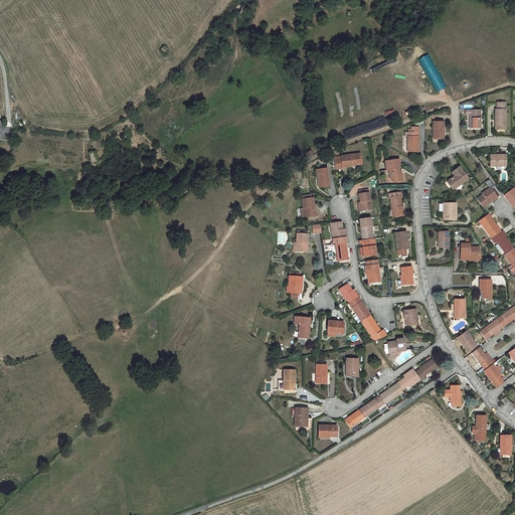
[(497,129),(505,129),(505,103),(497,103),(497,110),(495,110),(495,120),(497,120),(497,129)]
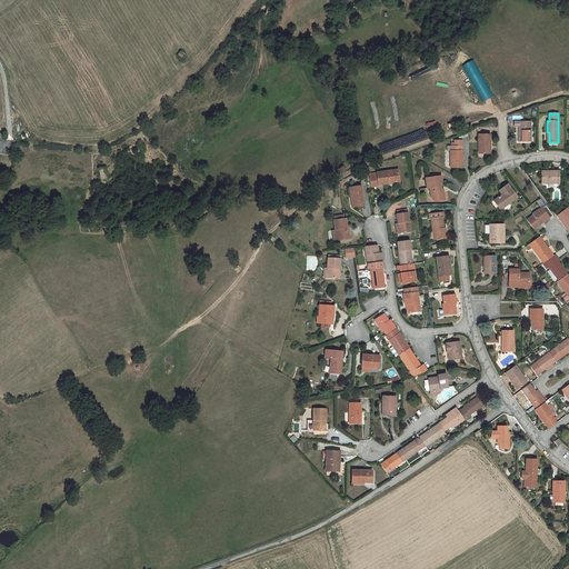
[(530,121),(515,121),(515,127),(519,127),(520,127),(520,142),(530,142),(530,121)]
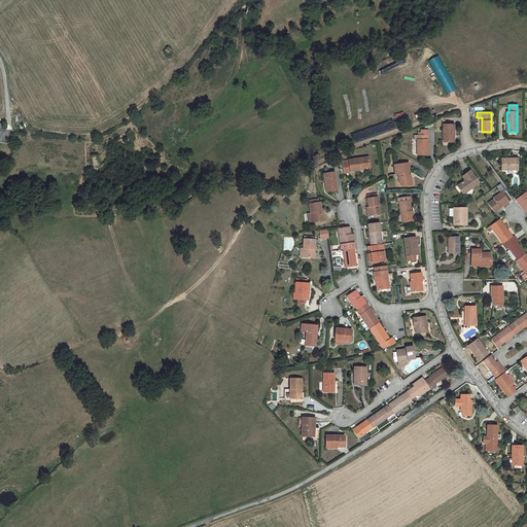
[(454,125),(444,125),(444,142),(454,142),(454,125)]
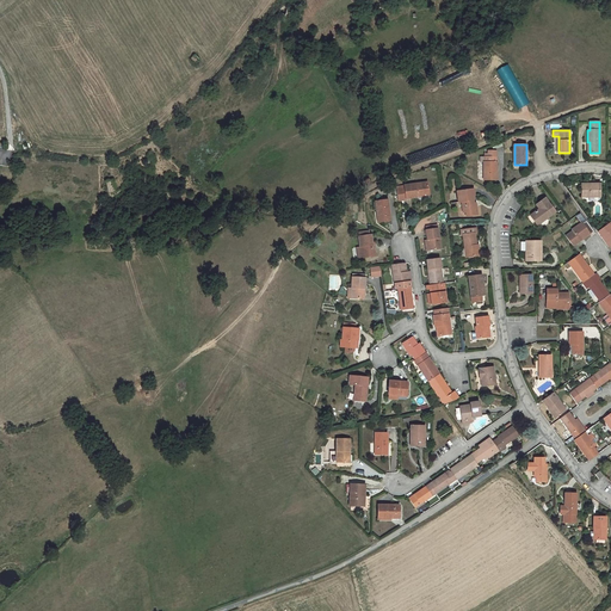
[(480,156),(480,162),(483,162),(497,162),(497,150),(488,150),(488,154),(488,156),(485,156),(480,156)]
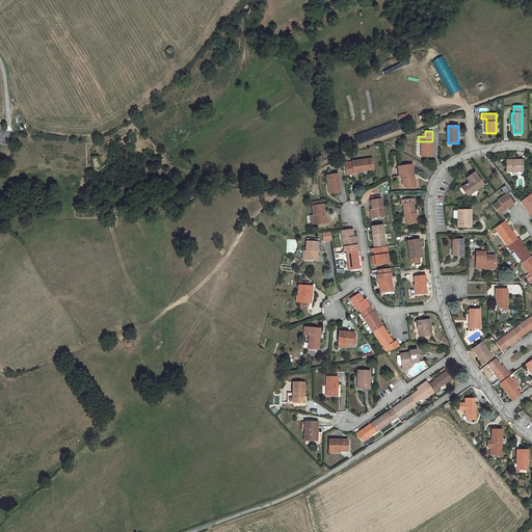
[(432,141),(421,141),(421,157),(432,157),(432,141)]
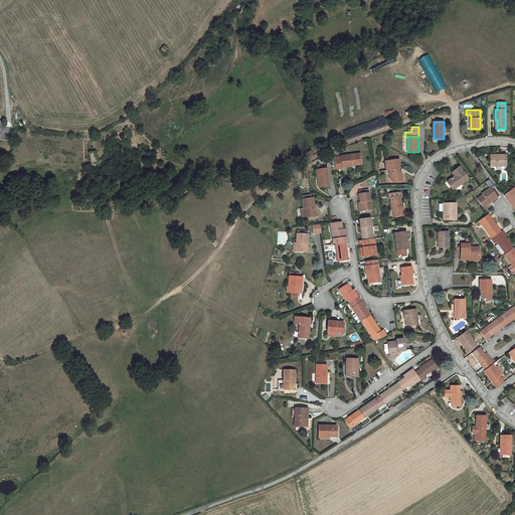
[(343,167),(352,166),(352,164),(361,163),(360,154),(341,156),(341,157),(334,158),(335,169),(343,168),(343,167)]
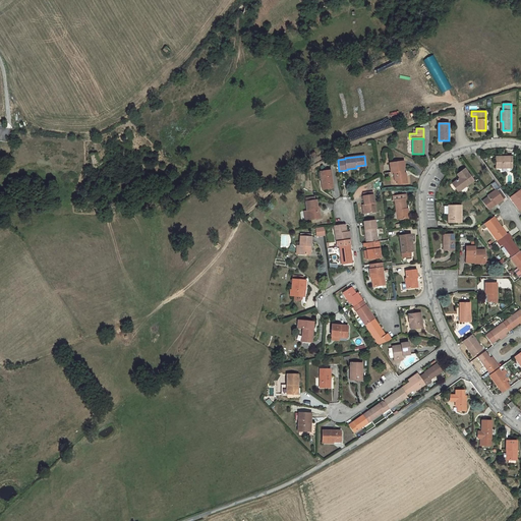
[(506,157),(496,157),(496,168),(512,167),(512,157),(506,157)]
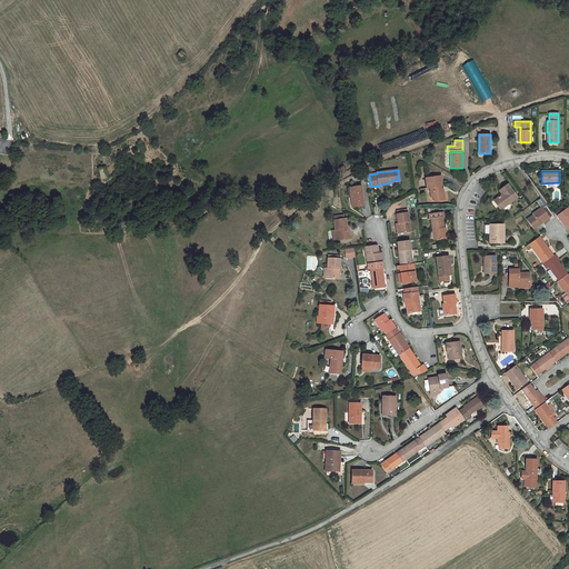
[(433,198),(435,201),(445,200),(441,176),(426,178),(427,188),(430,188),(431,198),(433,198)]
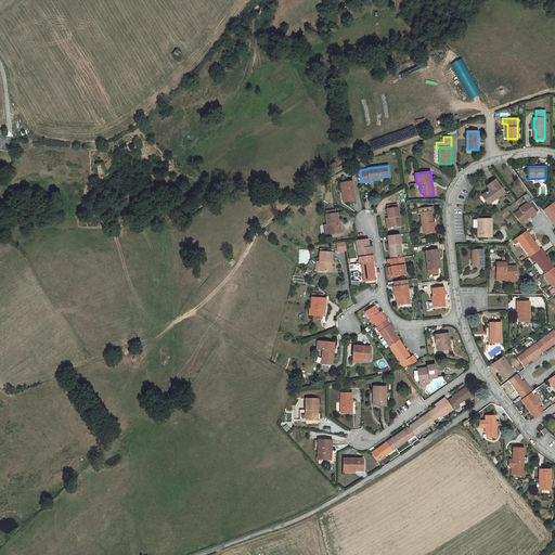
[(488,204),(504,192),(495,180),(487,185),(490,190),(489,192),(488,191),(481,195),(488,204)]
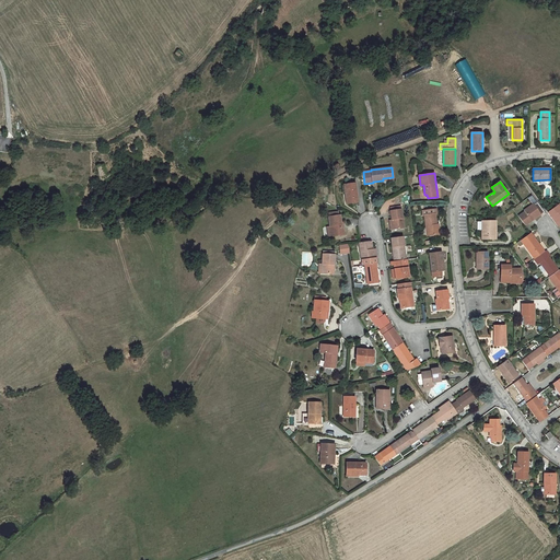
[(347,203),(358,202),(356,183),(346,184),(348,194),(346,195),(347,203)]
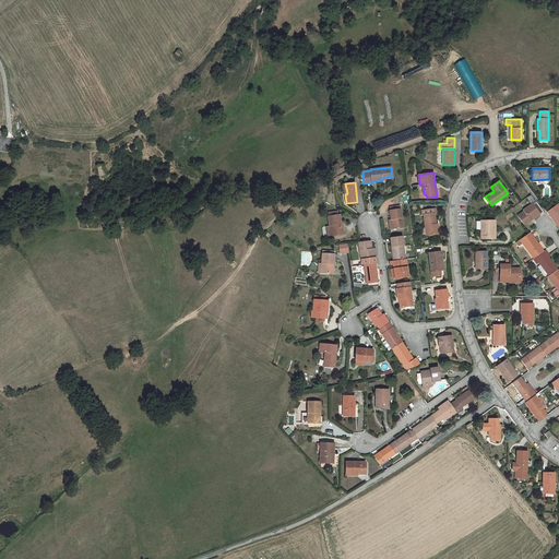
[(531,194),(527,198),(532,204),(533,205),(536,203),(531,194)]
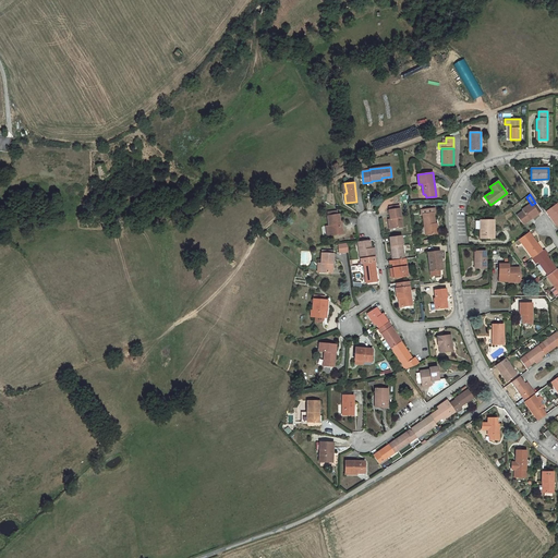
[(557,223),(557,202),(545,211),(548,216),(550,214),(557,223)]
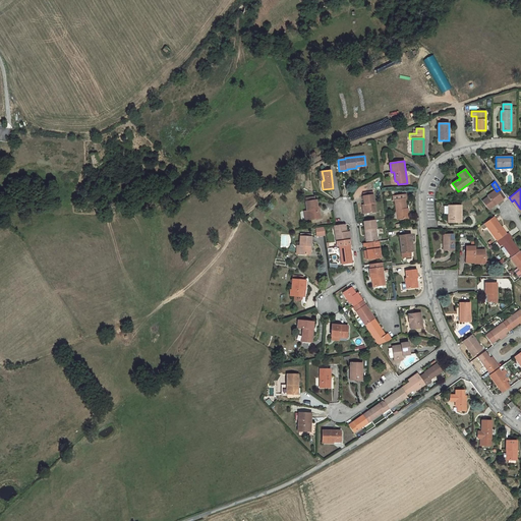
[(482,201),(488,210),(499,203),(503,199),(506,197),(500,189),(497,191),(488,197),(482,201)]
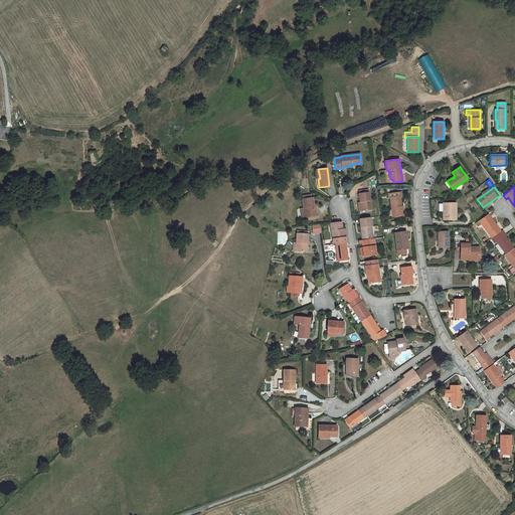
[(369,192),(359,194),(360,202),(361,202),(362,211),(371,209),(369,192)]
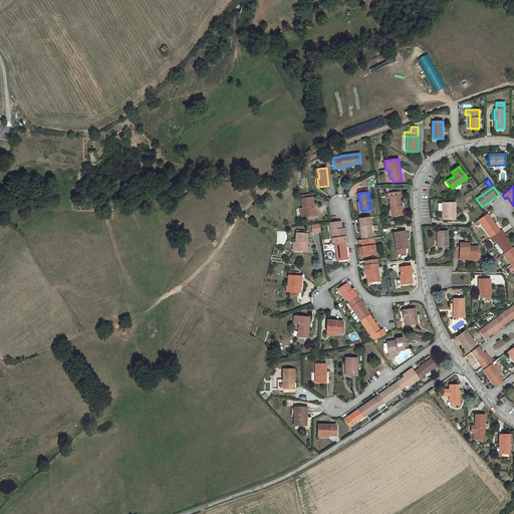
[(391,208),(393,208),(394,216),(404,215),(403,206),(401,206),(400,197),(402,196),(401,192),(388,194),(389,198),(390,198),(391,208)]
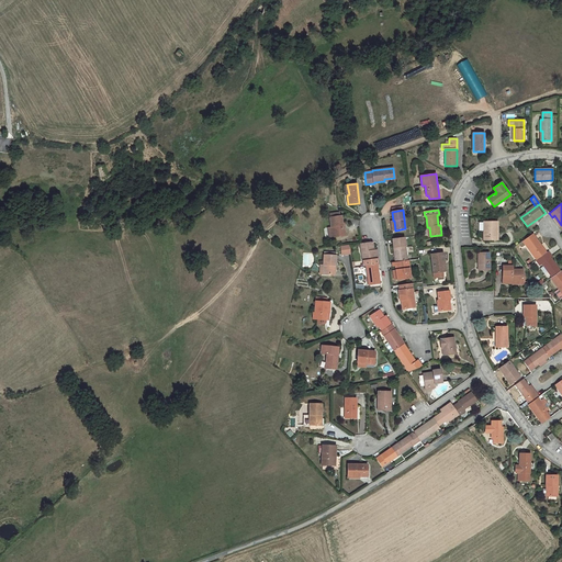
[(561,225),(554,215),(552,217),(557,222),(560,227),(561,225)]
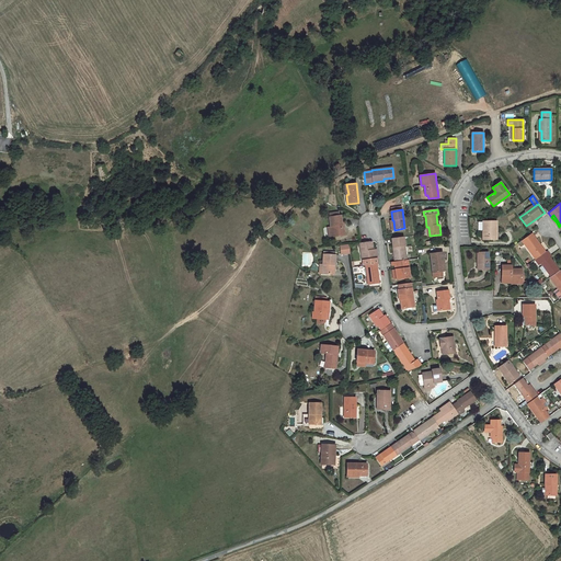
[(330,217),(329,217),(331,227),(332,237),(345,235),(344,227),(343,228),(342,222),(341,216),(339,216),(330,217)]
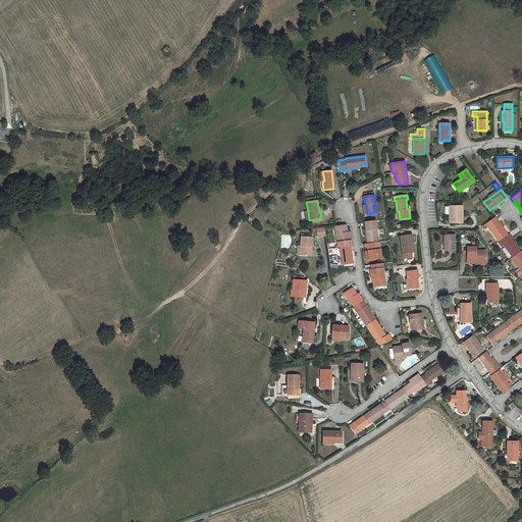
[(462,206),(449,206),(449,211),(450,211),(450,214),(450,222),(462,222),(462,206)]
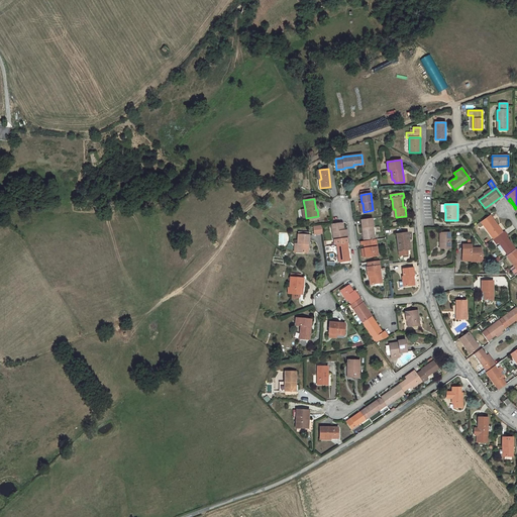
[(494,238),(502,232),(496,223),(490,215),(481,221),(494,238)]
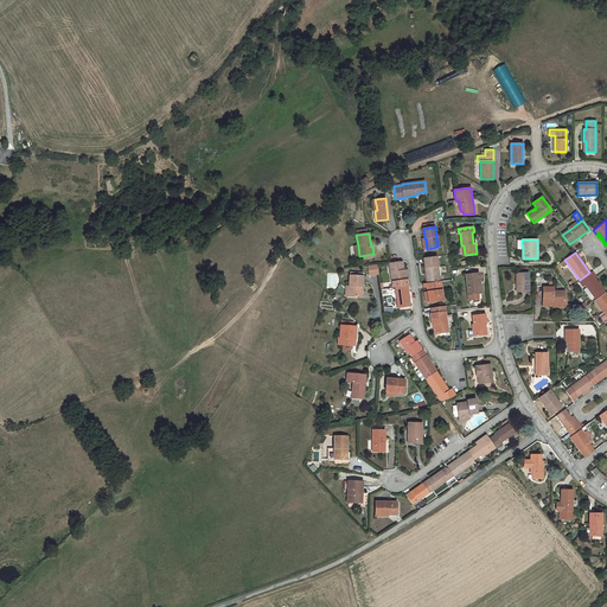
[(436,256),(423,259),(426,273),(429,273),(430,282),(440,281),(436,256)]
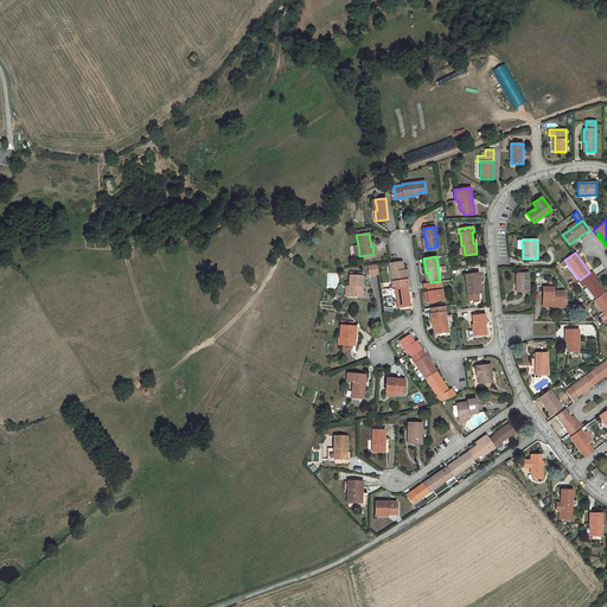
[(402,261),(391,262),(393,272),(390,272),(391,282),(393,282),(394,287),(396,287),(408,286),(407,280),(409,280),(408,275),(407,269),(403,270),(402,261)]
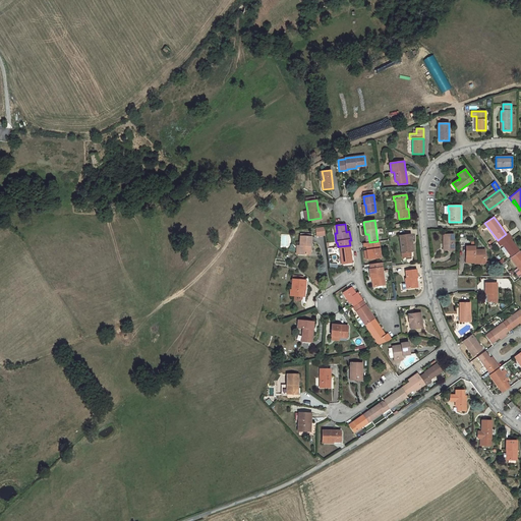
[(324,227),(315,228),(316,236),(325,235),(324,227)]
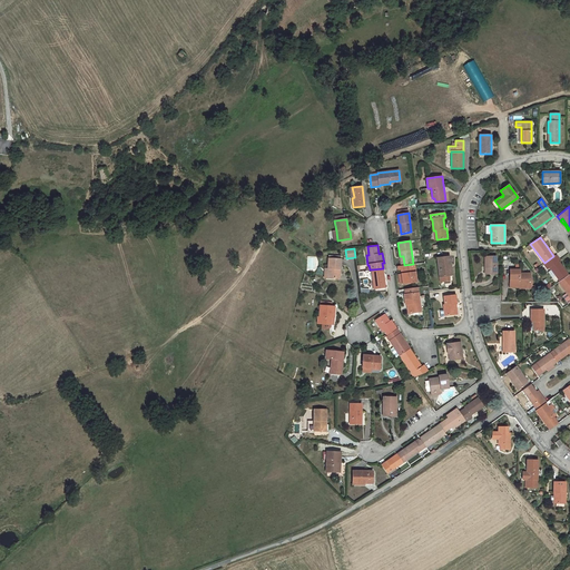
[(560,281),(568,275),(558,262),(557,259),(558,258),(557,257),(556,255),(553,256),(544,263),(543,264),(548,269),(550,267),(560,281)]
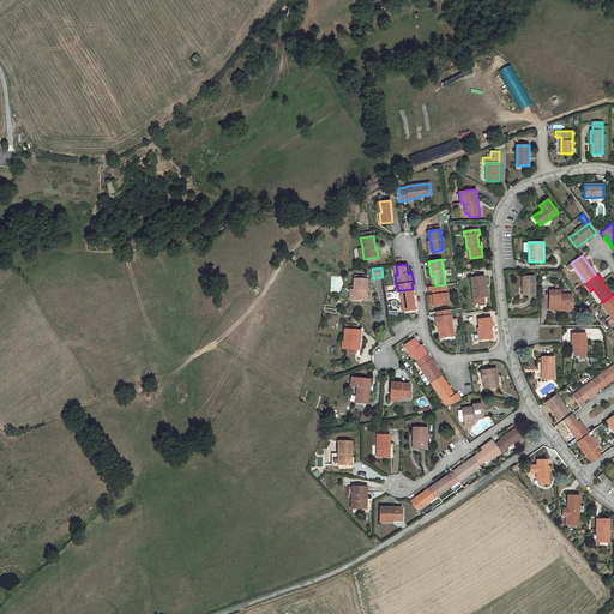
[(485,276),(471,278),(474,304),(483,302),(483,298),(485,296),(483,287),(486,287),(485,276)]
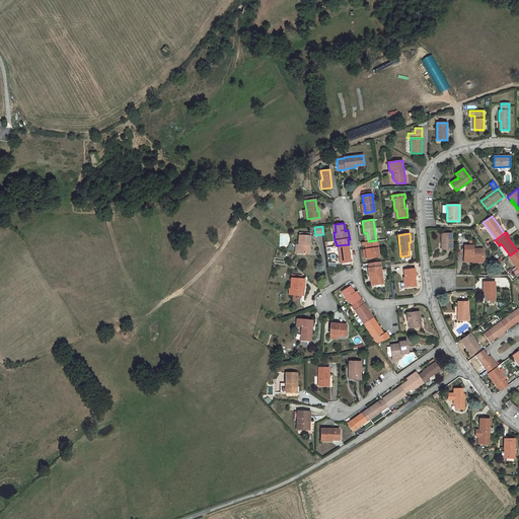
[(451,233),(441,233),(441,242),(443,242),(443,249),(452,249),(452,246),(451,242),(451,233)]
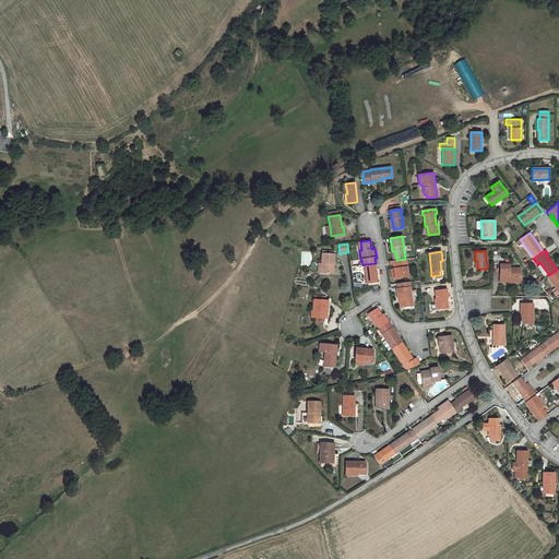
[(334,254),(322,253),(322,263),(322,273),(332,273),(333,263),(332,263),(332,262),(333,262),(334,254)]
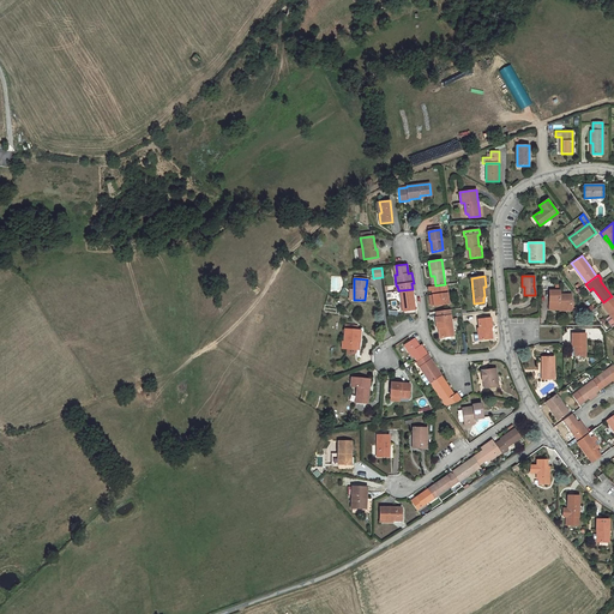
[(432,287),(428,287),(429,292),(432,290),(433,296),(434,306),(449,304),(446,284),(445,284),(435,286),(432,287)]
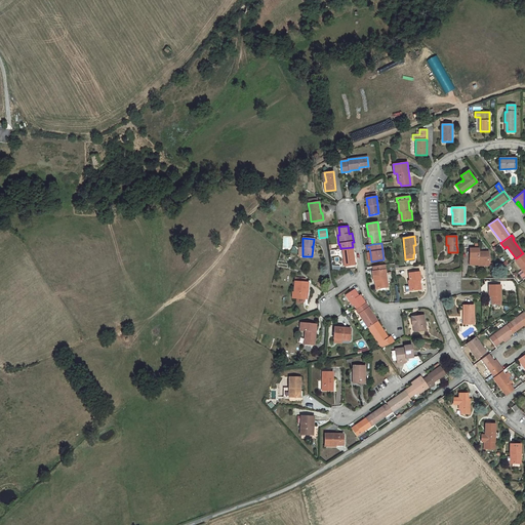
[(470,265),(478,265),(478,263),(488,263),(488,258),(488,251),(478,251),(478,243),(475,243),(475,248),(470,248),(470,265)]
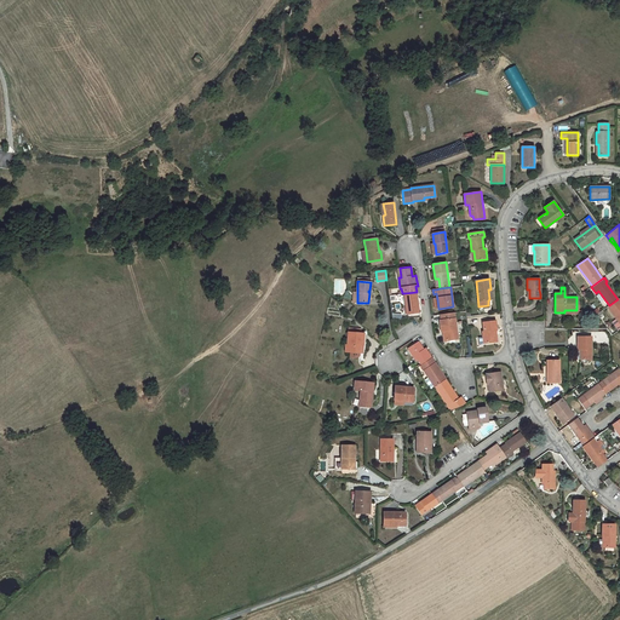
[(407,314),(419,313),(418,300),(417,292),(405,293),(406,298),(407,314)]
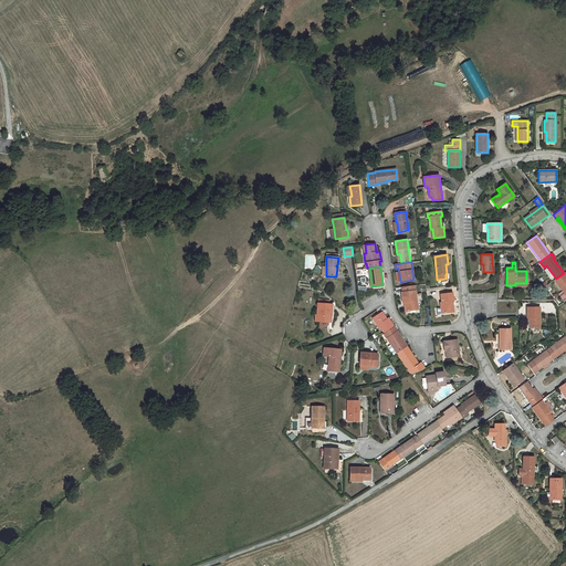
[(565,275),(564,273),(556,279),(555,280),(565,295),(565,275)]
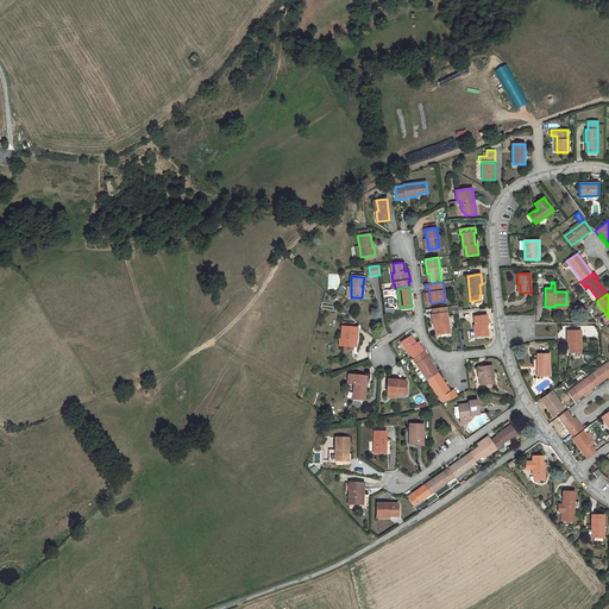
[(439,334),(450,333),(446,307),(433,309),(433,314),(432,315),(433,326),(435,325),(438,325),(439,334)]
